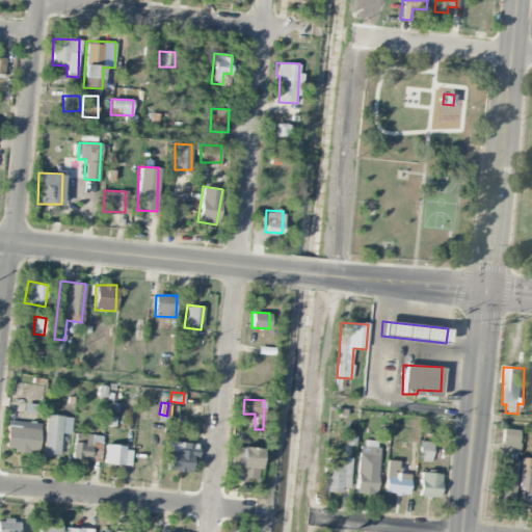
[(72,416),(46,415),(44,455),(59,456),(60,432),(71,433),(72,416)]
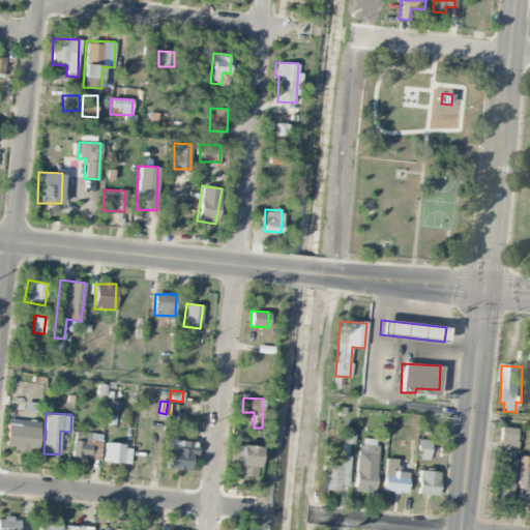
[(40,421),(7,418),(5,447),(37,450),(40,421)]
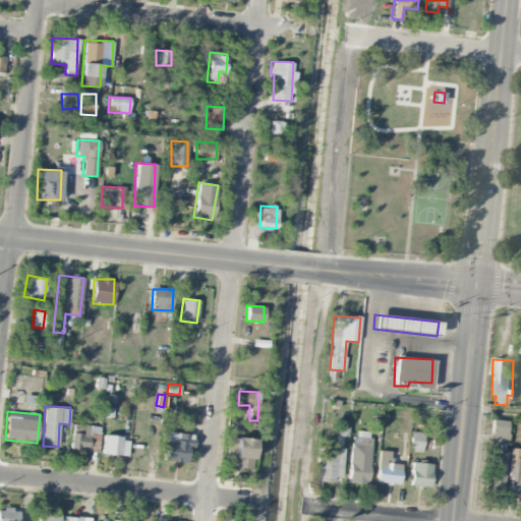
[(509,421),(493,419),(490,443),(507,445),(509,421)]
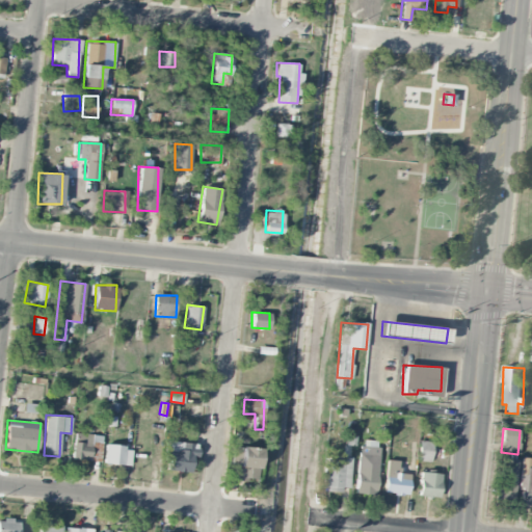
[(100,461),(103,435),(75,432),(72,458),(100,461)]
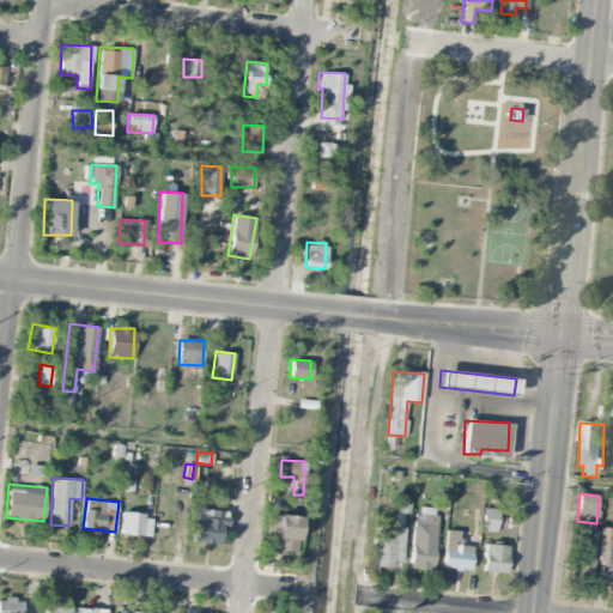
[(498,509),(483,508),(481,530),(497,532),(498,509)]
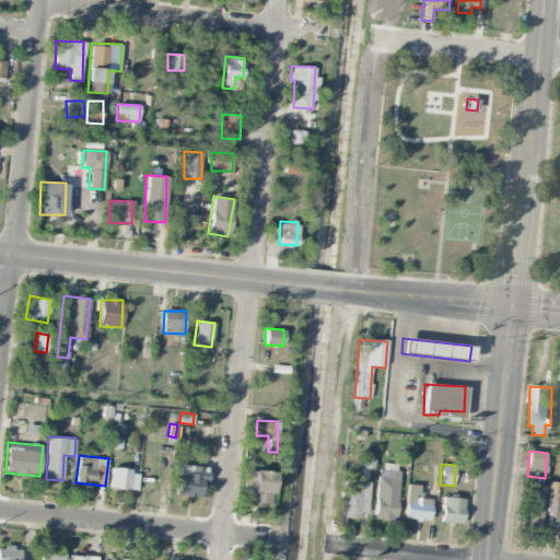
[(200,498),(202,480),(208,481),(209,468),(176,465),(173,494),(200,498)]
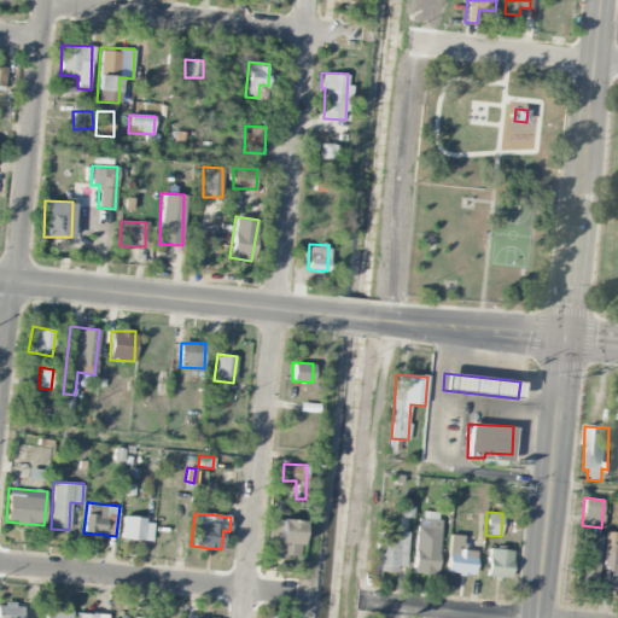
[(153,518),(122,517),(121,538),(152,540),(153,518)]
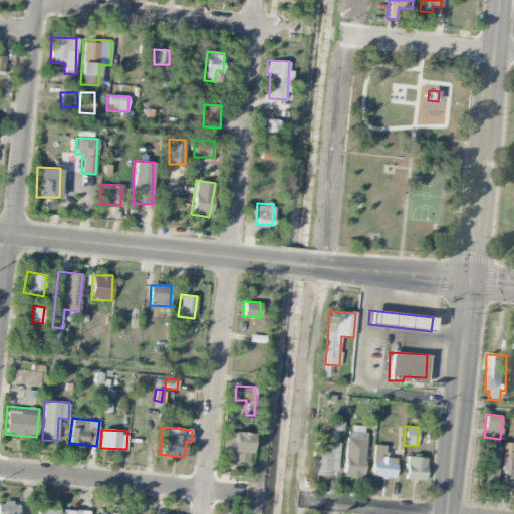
[(345,477),(364,478),(365,431),(346,431),(345,477)]
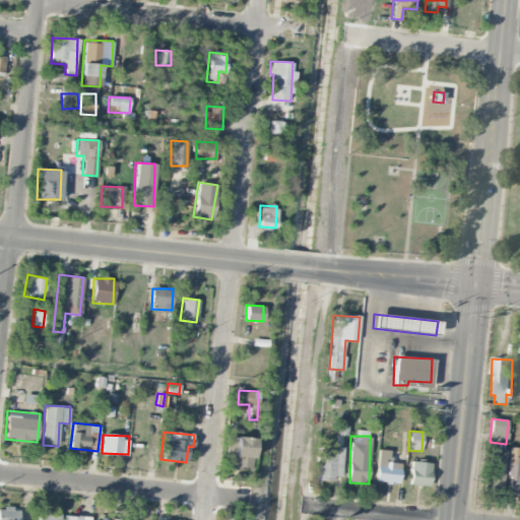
[(253,438),(226,437),(224,467),(252,468),(253,438)]
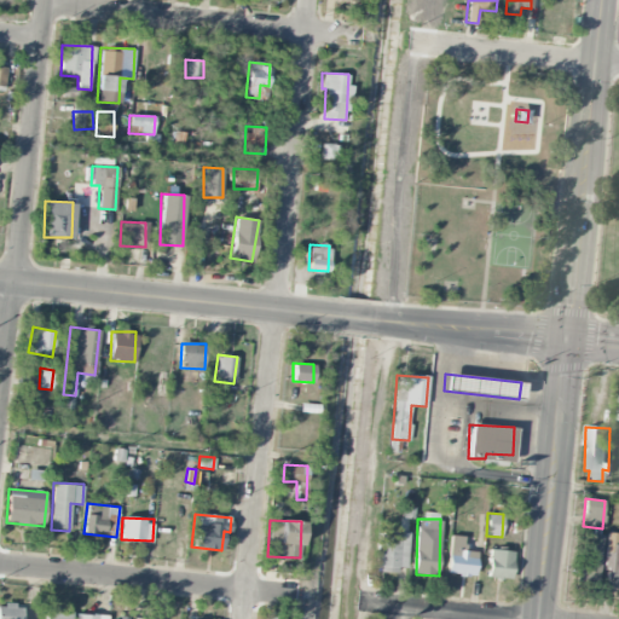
[(376,570),(408,571),(409,531),(391,531),(391,541),(377,541),(376,570)]
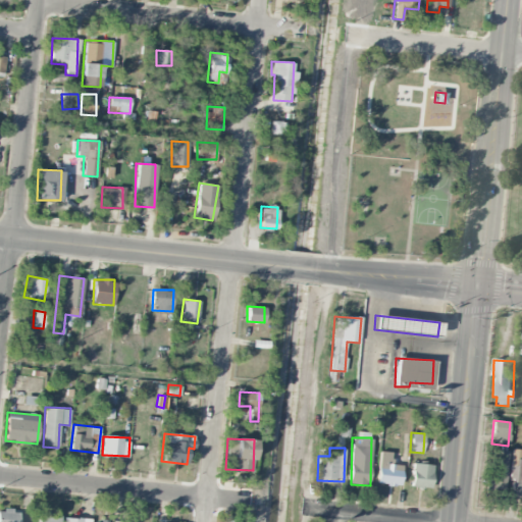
[(510,497),(521,497),(521,449),(511,449),(510,497)]
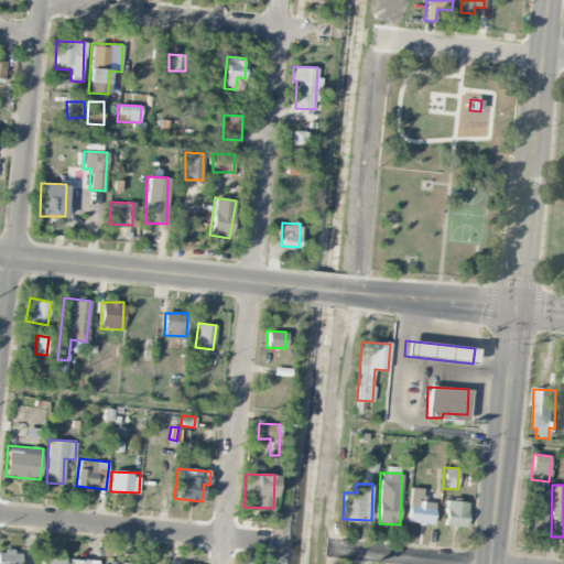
[(549,487),(531,486),(528,531),(546,532),(549,487)]
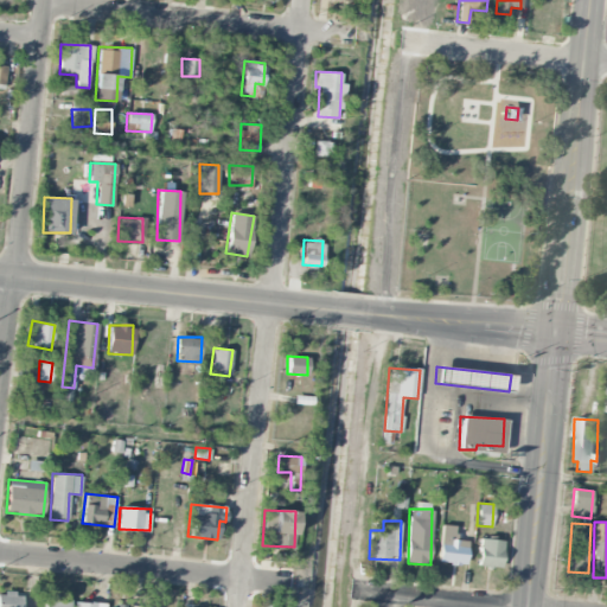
[(440,562),(466,564),(467,541),(455,540),(455,525),(441,525),(440,562)]
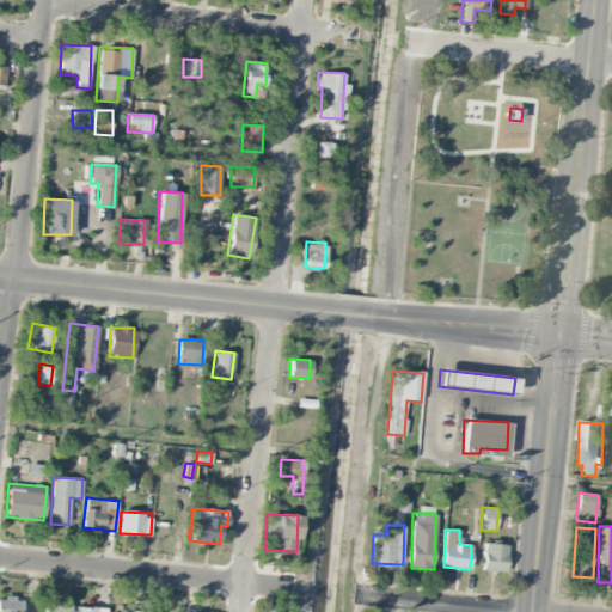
[(507,544),(483,543),(482,570),(506,571),(507,544)]
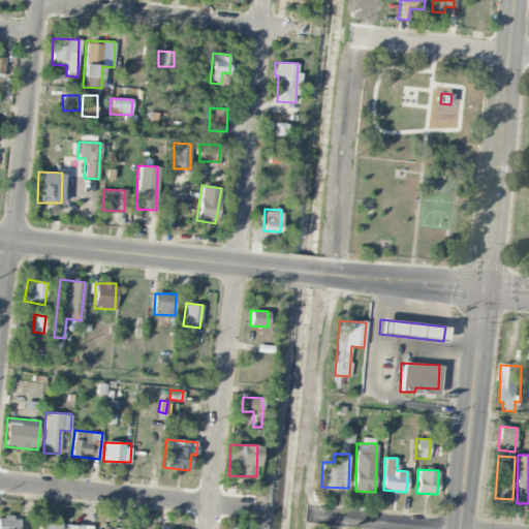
[(0,528),(18,528),(18,517),(0,516),(0,528)]
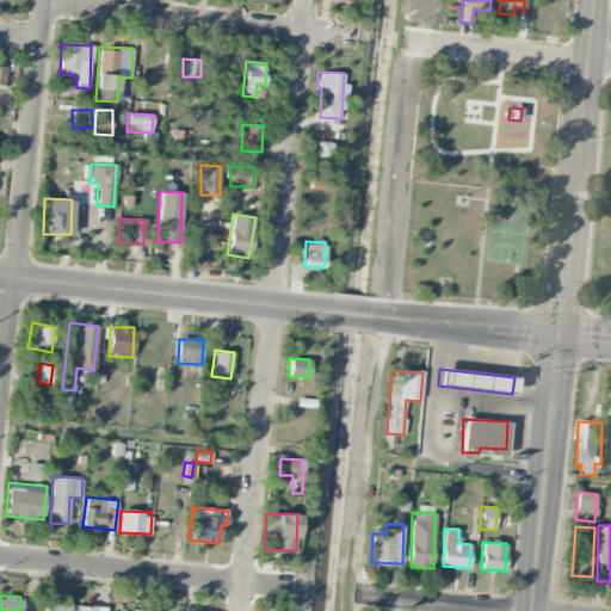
[(71,610),(72,602),(45,600),(44,610),(71,610)]
